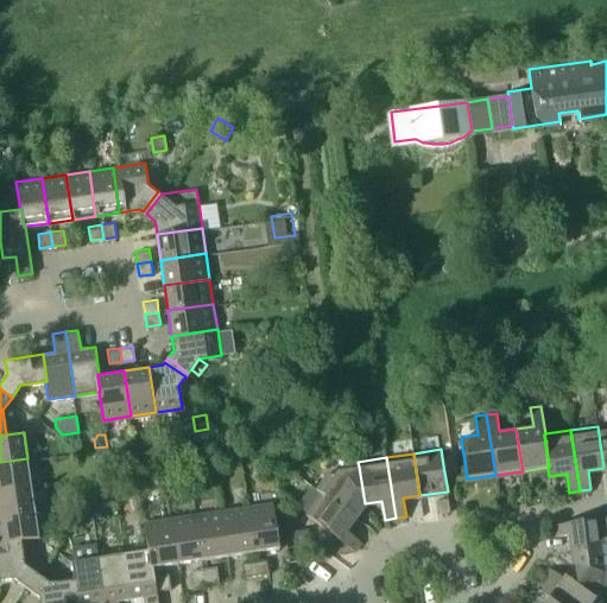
[(0,488),(31,484),(27,458),(0,462),(0,488)]
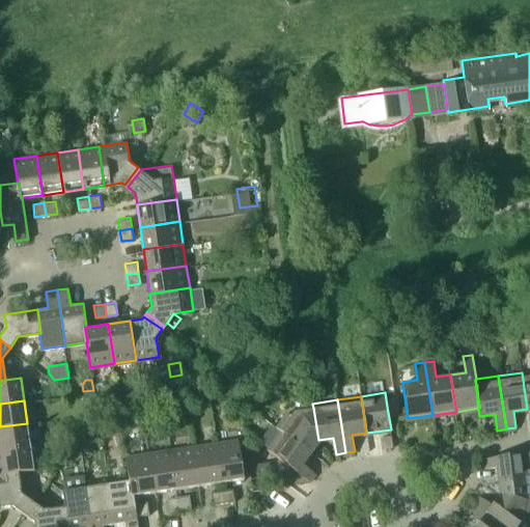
[(281,428),(311,450),(318,440),(313,408),(295,410),(291,414),(287,411),(277,425),(281,428)]
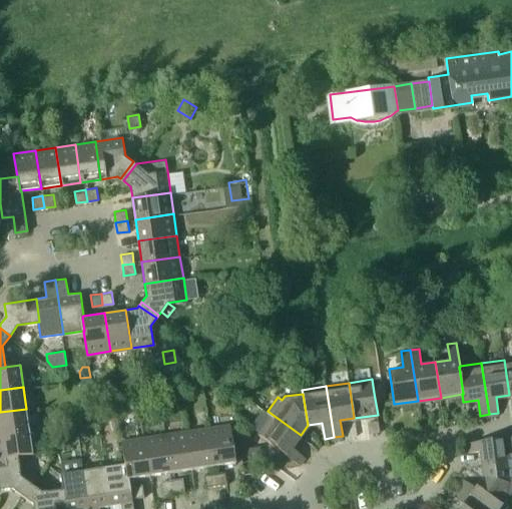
[(272,414),(268,411),(264,408),(251,424),(260,430),(258,433),(300,463),(305,456),(293,447),(301,435),(272,414)]
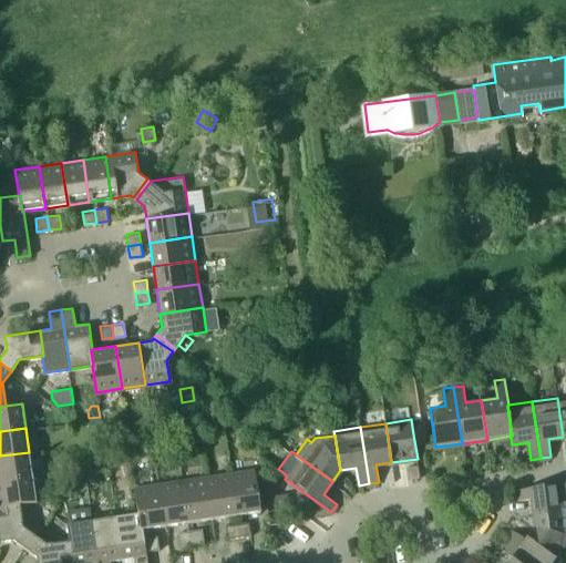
[(0,480),(33,476),(29,452),(0,456),(0,480)]
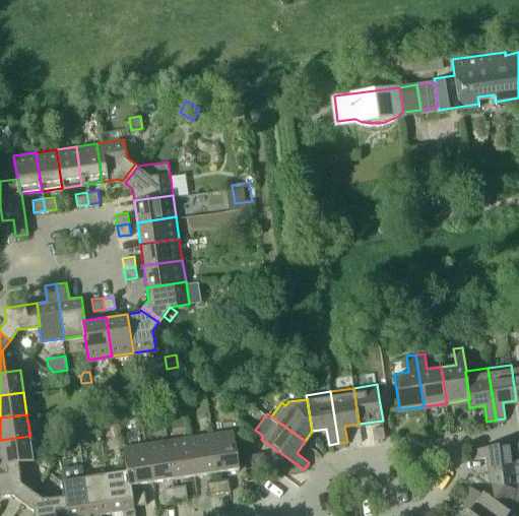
[(385,436),(383,425),(373,427),(375,438),(385,436)]
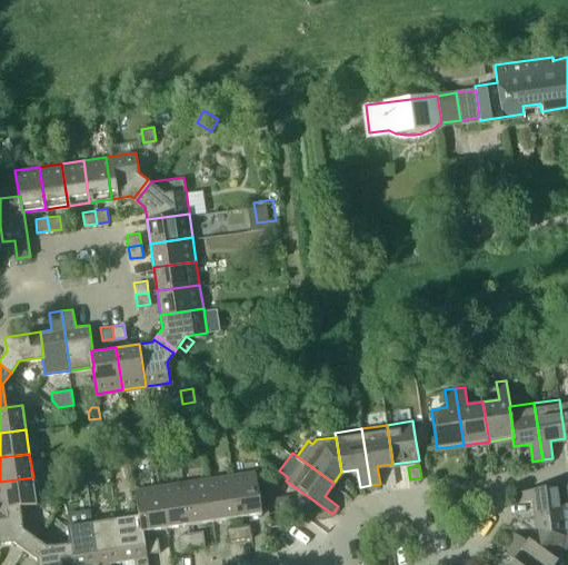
[(231,474),(238,516),(262,512),(256,469),(231,474)]
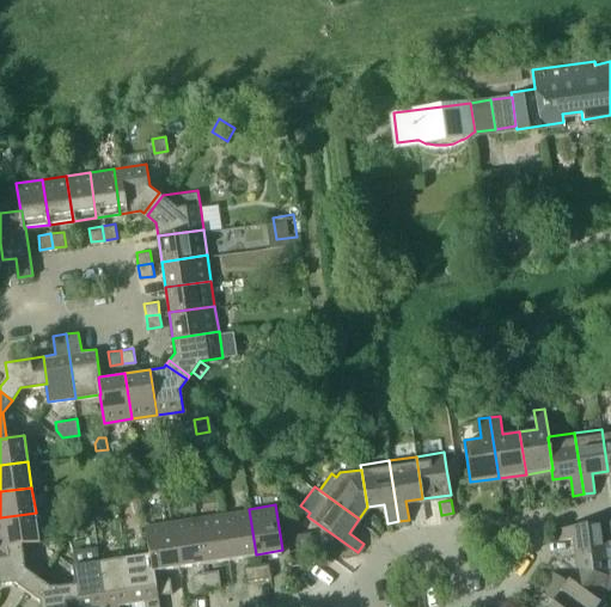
[(256,555),(249,509),(222,513),(230,558),(256,555)]
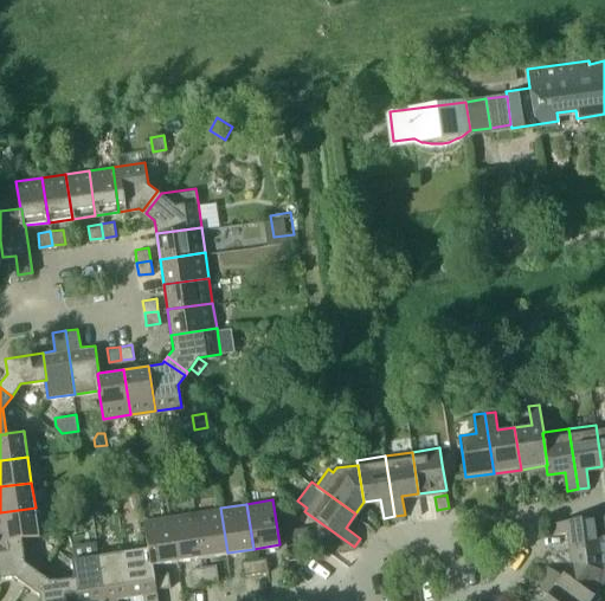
[(39,534),(36,508),(0,512),(0,551),(24,549),(21,537),(39,534)]
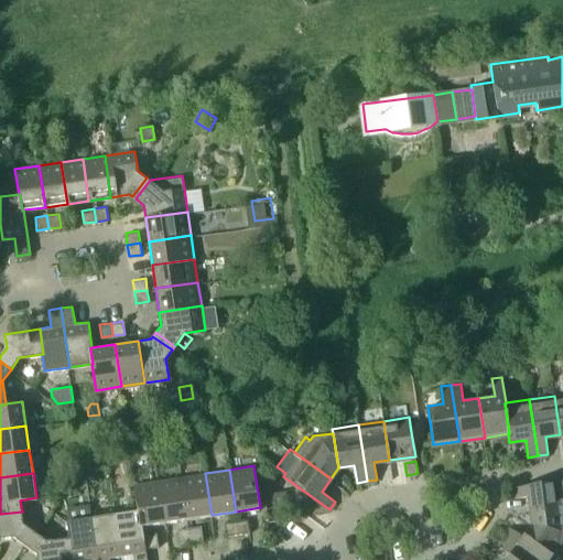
[(212,515),(205,473),(182,476),(188,518),(212,515)]
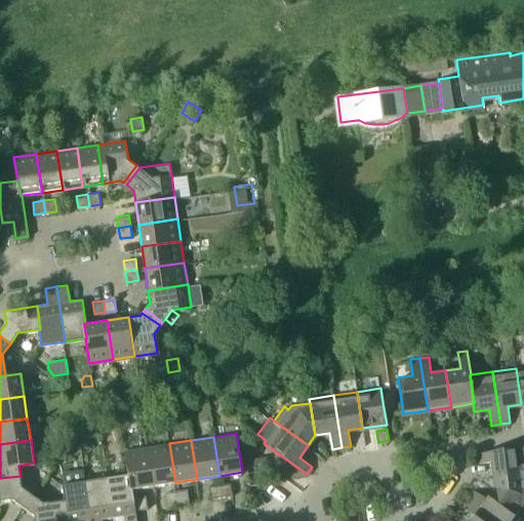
[(175,482),(169,443),(147,446),(153,485),(175,482)]
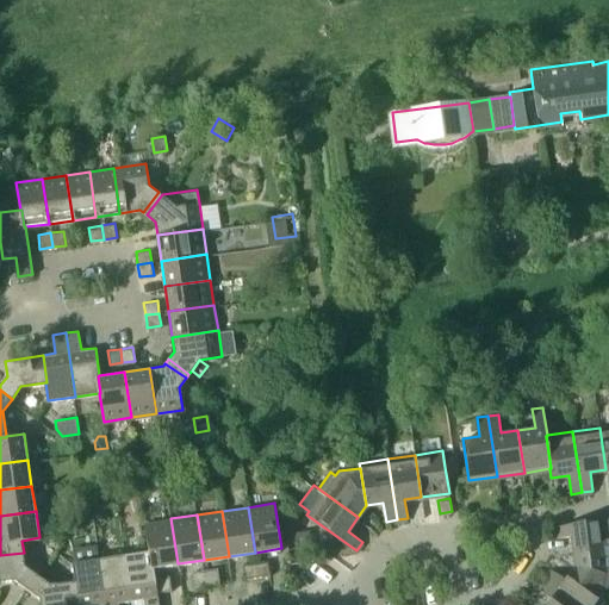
[(608,517),(551,525),(553,536),(571,534),(573,549),(608,544),(608,517)]
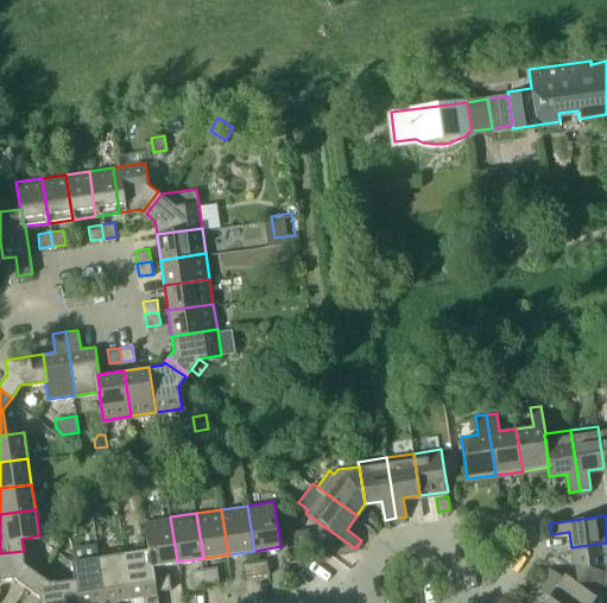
[(152,565),(153,565),(177,562),(170,516),(144,521),(149,548),(152,565)]
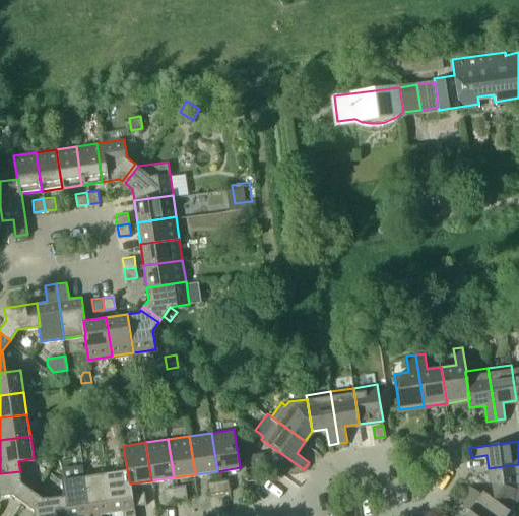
[(266,451),(251,453),(252,466),(267,464),(266,451)]
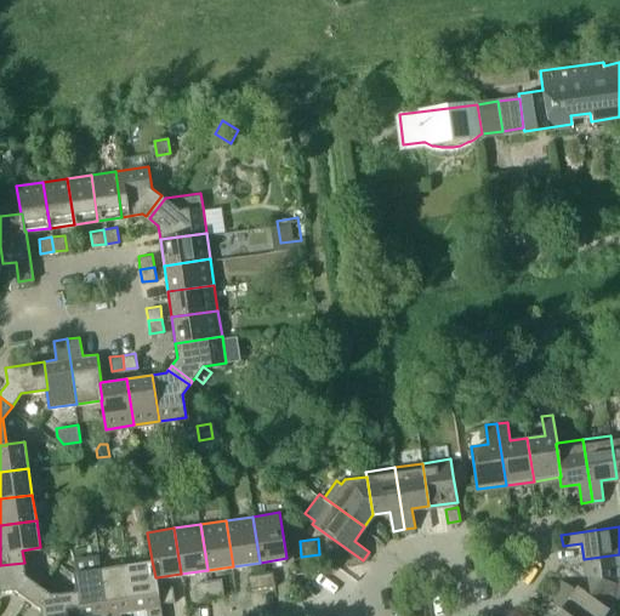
[(586,576),(618,598),(619,595),(619,554),(584,559),(586,576)]
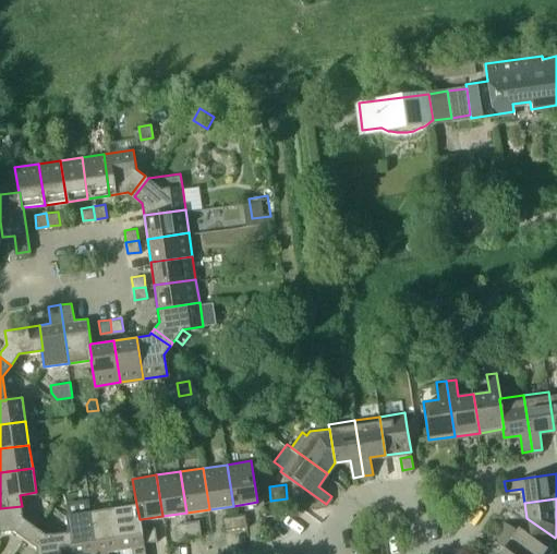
[(142,528),(141,519),(140,519),(136,504),(113,507),(120,549),(132,548),(132,553),(145,553),(144,541),(157,539),(155,526),(142,528)]
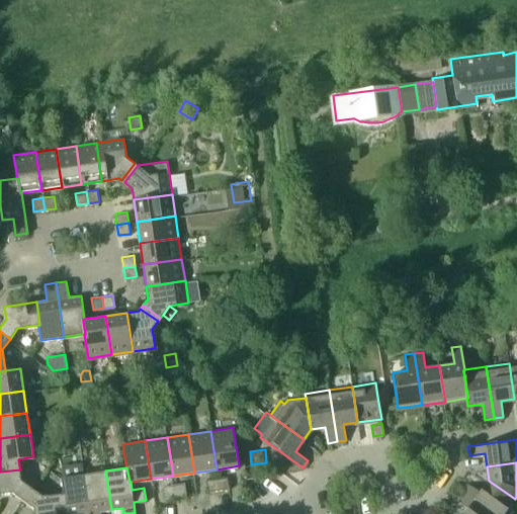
[(0,493),(13,492),(23,500),(32,488),(21,480),(20,469),(0,472),(0,493)]
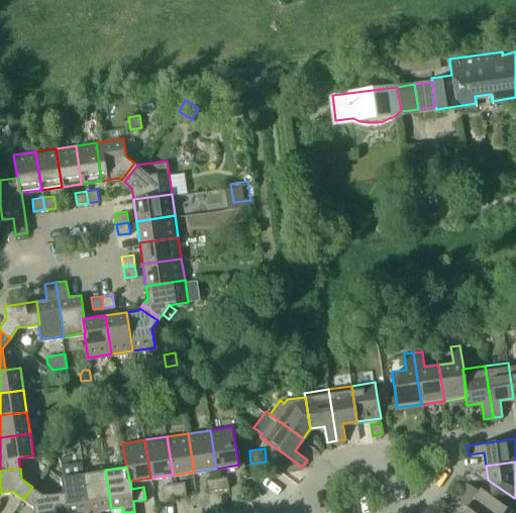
[(84,473),(90,512),(100,512),(100,510),(111,508),(105,470),(84,473)]
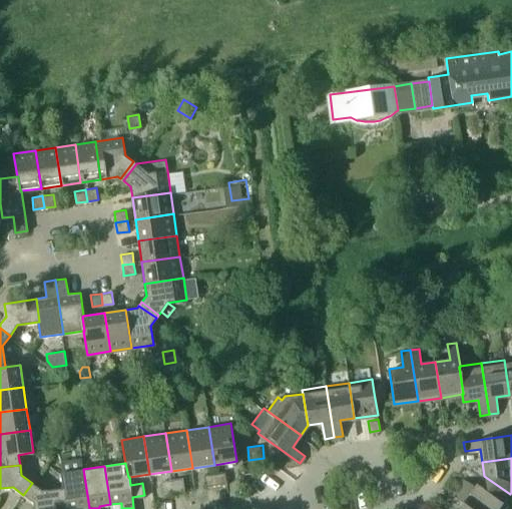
[(89,508),(83,469),(61,473),(63,488),(64,488),(67,508),(89,508)]
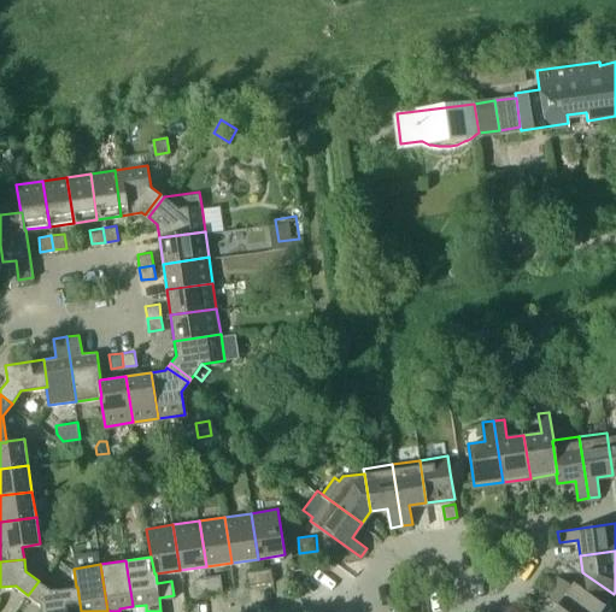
[(258,568),(260,582),(274,581),(271,566),(258,568)]
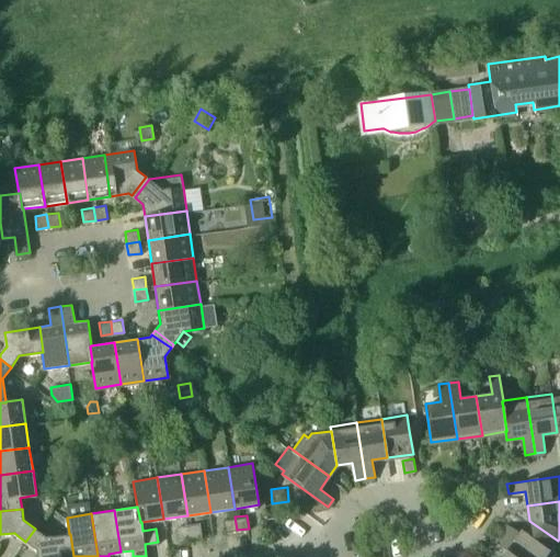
[(224,519),(226,532),(237,530),(235,516),(224,519)]
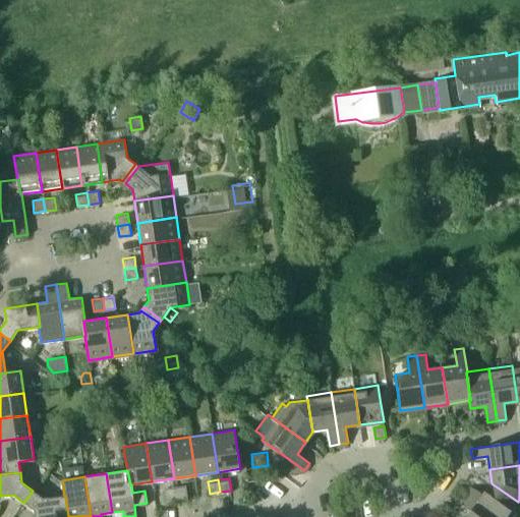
[(511,516),(519,505),(519,503),(518,502),(492,483),(483,494),(470,484),(464,493),(497,516),(511,516)]
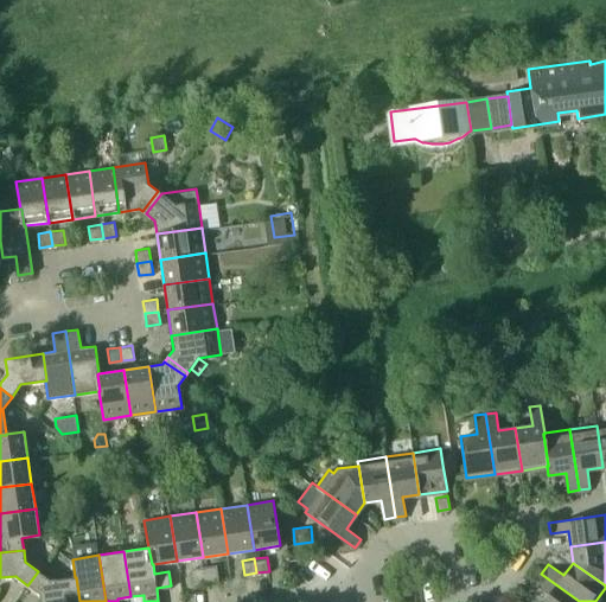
[(204,567),(206,581),(218,578),(216,564),(204,567)]
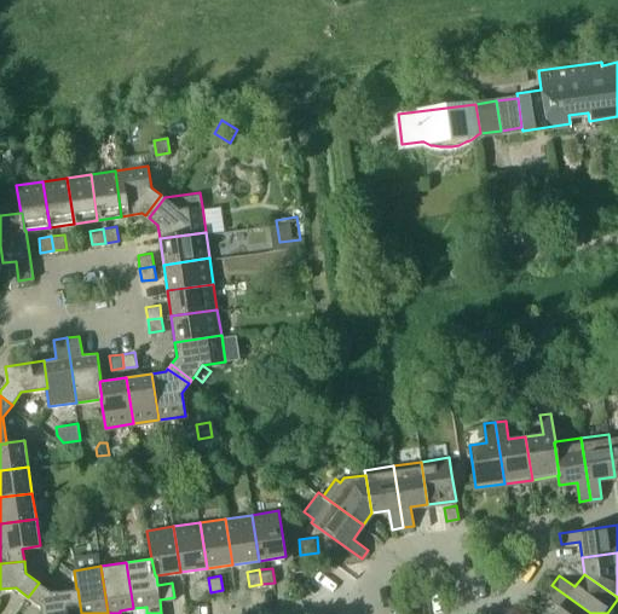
[(195,579),(197,594),(211,592),(208,578),(195,579)]
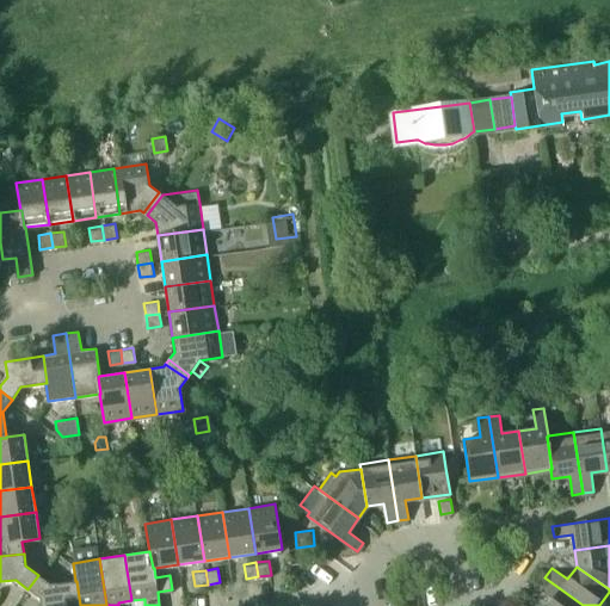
[(38,575),(28,589),(39,599),(41,605),(80,605),(76,581),(75,581),(50,585),(38,575)]
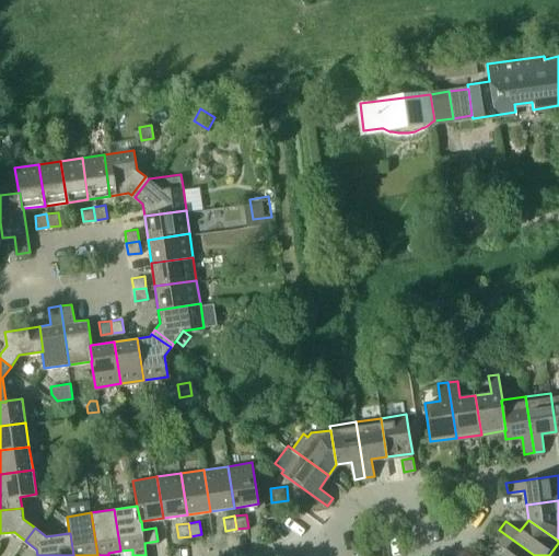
[(534,555),(499,530),(492,539),(507,548),(501,555),(534,555)]
